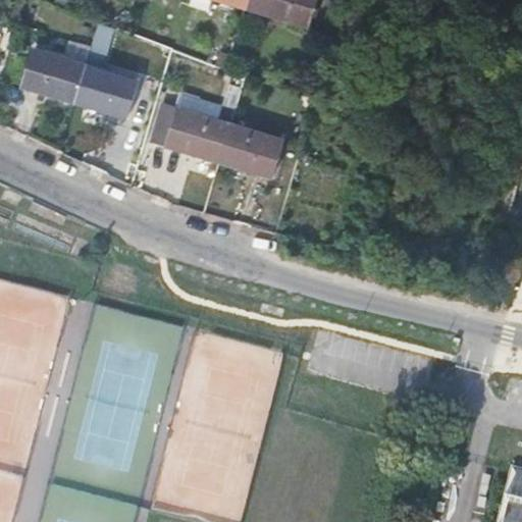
[(247,0),(246,7),(305,25),(312,0),(247,0)]
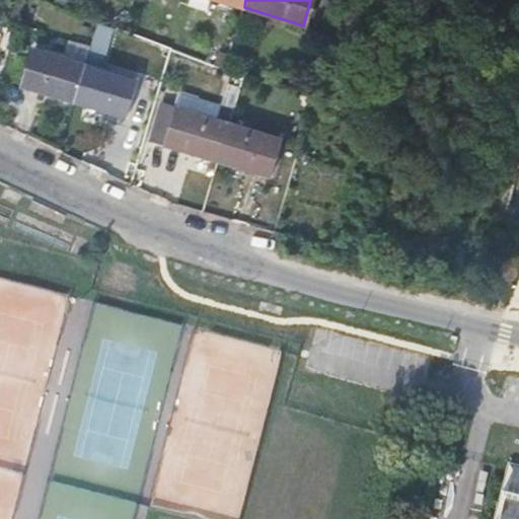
[(96,23),(90,54),(107,57),(113,26),(96,23)]
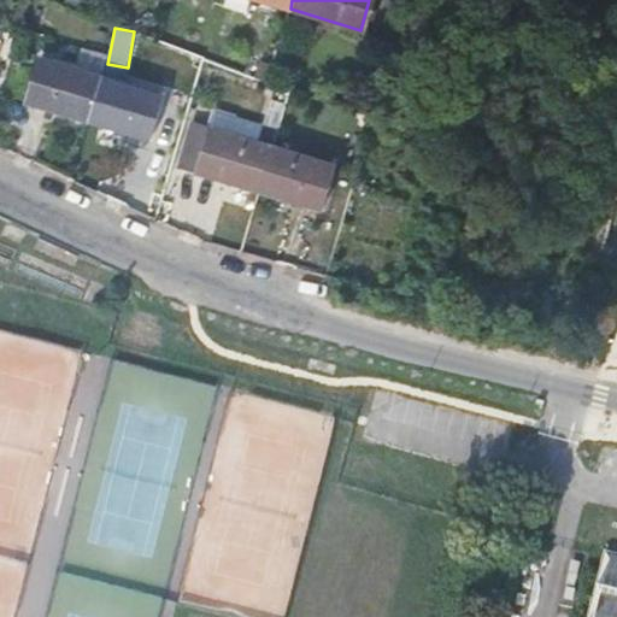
[(74,68),(101,76),(107,54),(80,46),(74,68)]
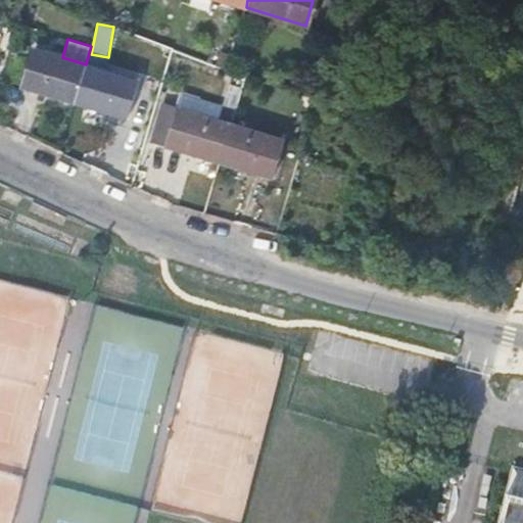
[(24,87),(75,102),(86,64),(62,57),(35,49),(24,87)]
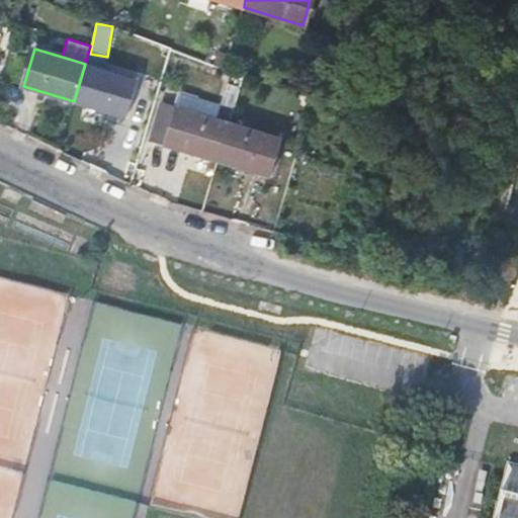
[(85,64),(74,101),(124,116),(136,78),(85,64)]
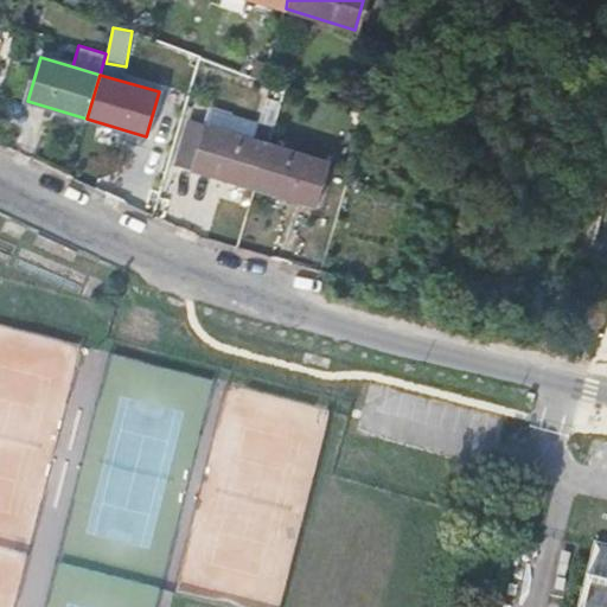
[(176,164),(253,186),(267,142),(189,120),(176,164)]
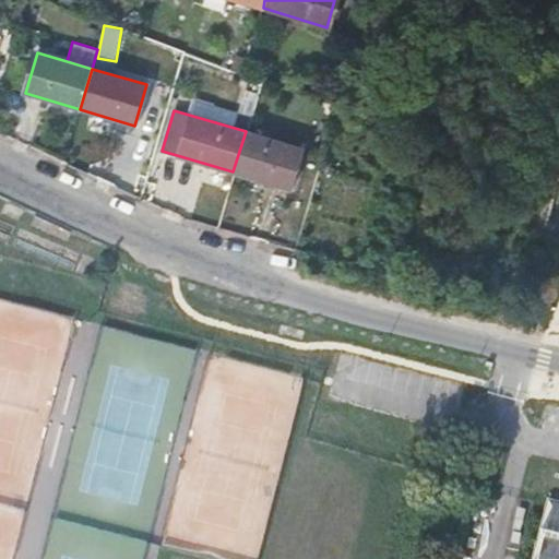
[(246,131),(233,171),(289,189),(301,146),(246,131)]
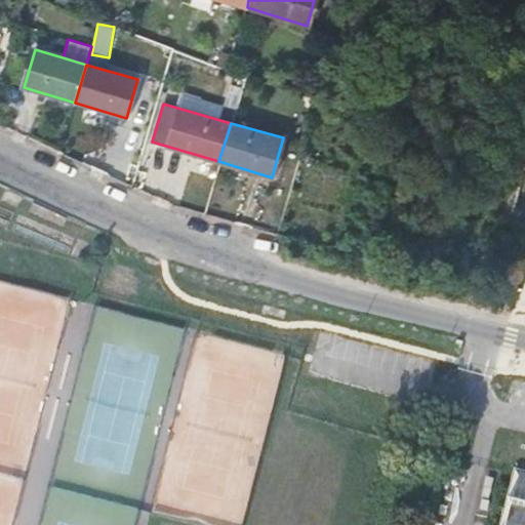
[(524,524),(524,474),(516,472),(501,524),(524,524)]
